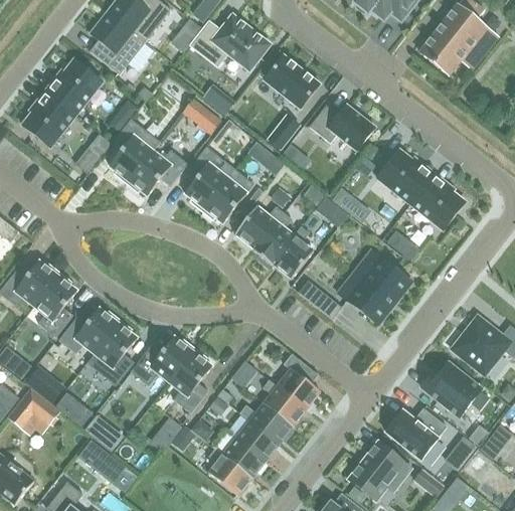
[(116,18),(146,41),(163,20),(172,9),(160,0),(117,0),(109,12),(116,18)]
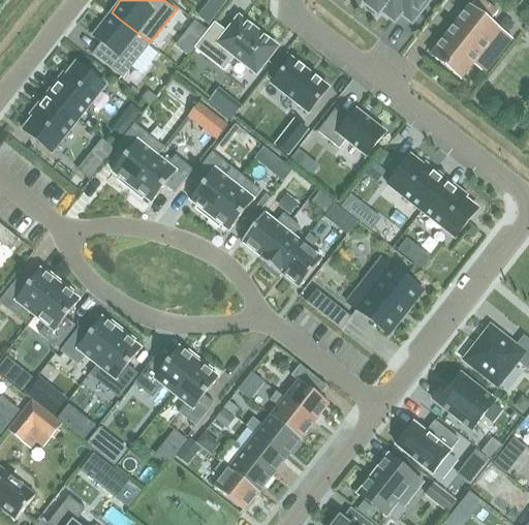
[(210,0),(199,13),(209,21),(225,0),(210,0)]
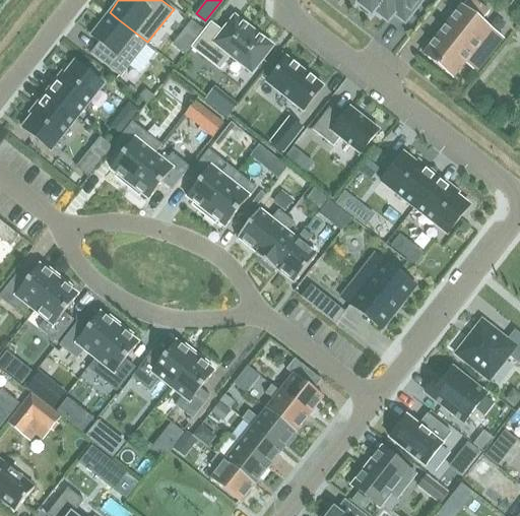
[(394,10),(405,18),(418,0),(362,0),(360,2),(372,11),(374,7),(388,17),(394,10)]
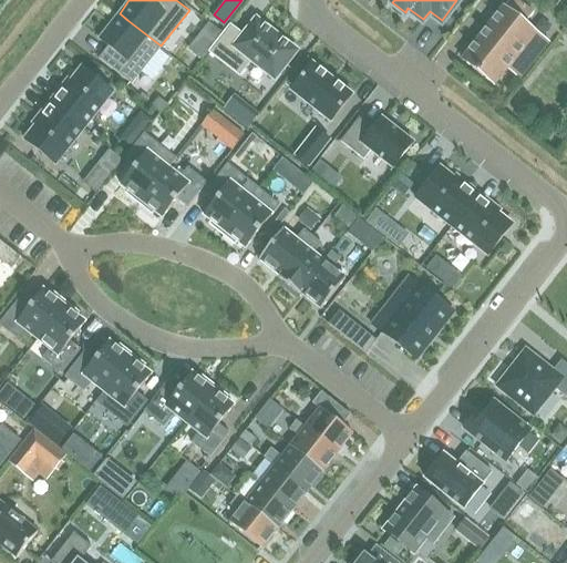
[(462,57),(494,82),(516,54),(524,60),(543,36),(524,21),(533,9),(521,0),(508,0),(505,6),(503,4),(462,57)]
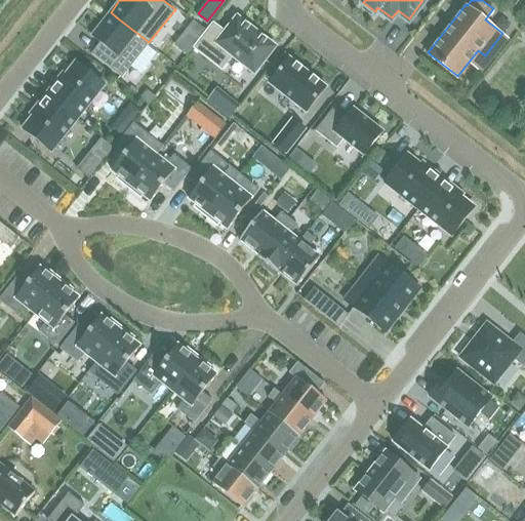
[(93,34),(101,40),(92,51),(123,76),(131,65),(149,42),(118,18),(111,12),(93,34)]
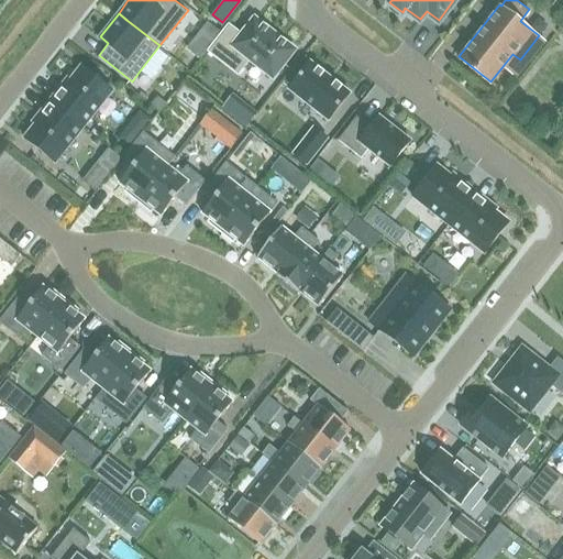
[(272,76),(295,47),(254,14),(240,32),(228,22),(221,31),(214,40),(208,48),(236,72),(249,56),(272,76)]
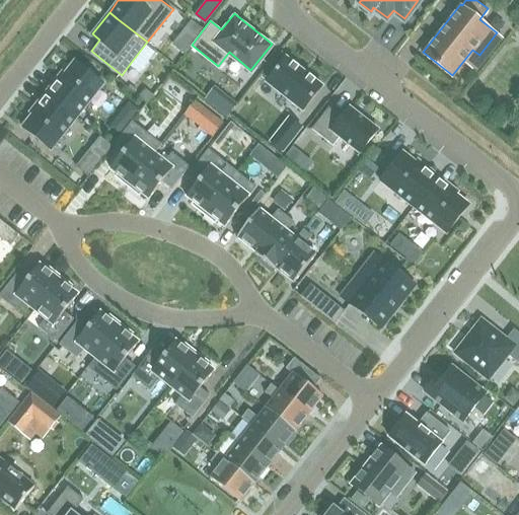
[(193,18),(186,26),(198,37),(204,28),(193,18)]
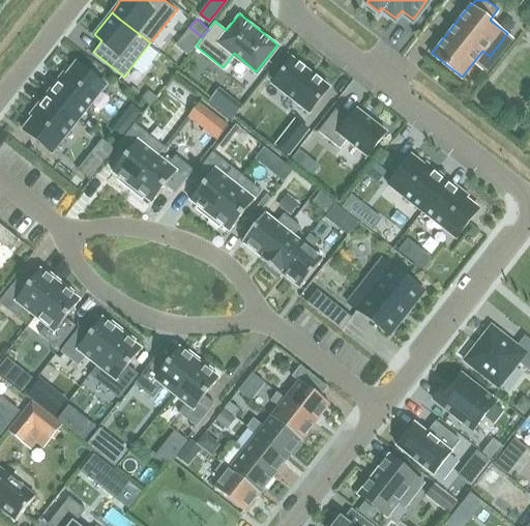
[(292,56),(271,82),(307,112),(328,85),(292,56)]
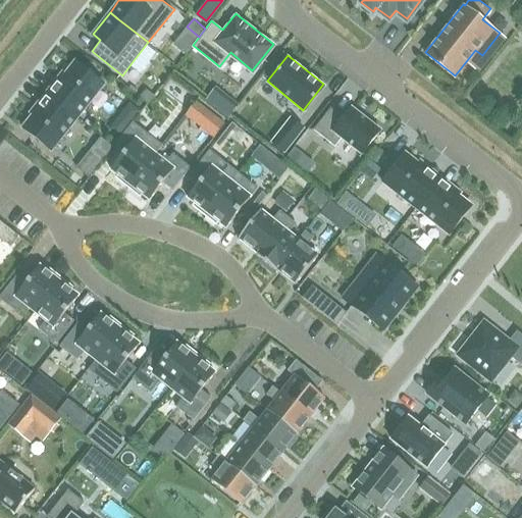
[(56,80),(47,91),(77,115),(104,83),(75,59),(58,82),(56,80)]
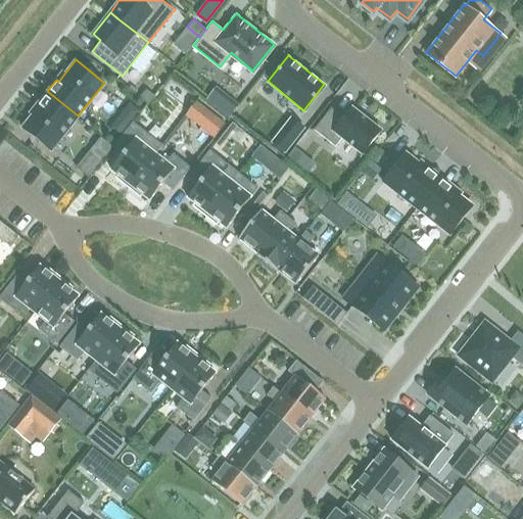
[(146,86),(140,94),(148,101),(155,93),(146,86)]
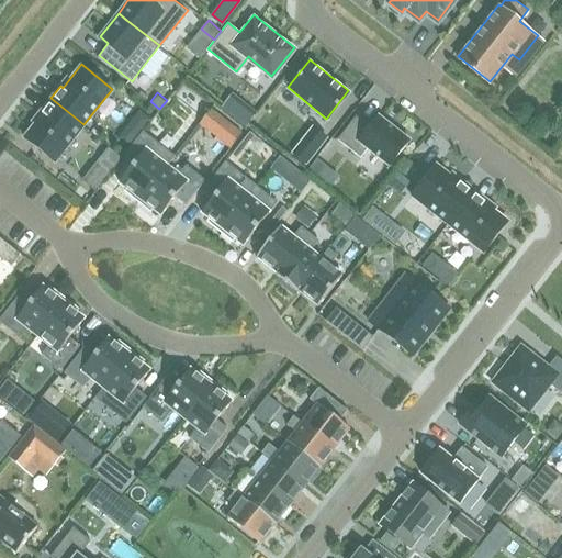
[(41,110),(43,112),(24,135),(55,160),(83,124),(51,98),(41,110)]
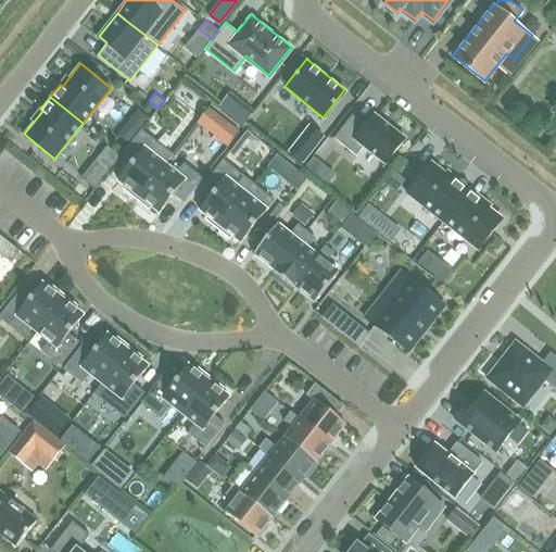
[(138,107),(123,126),(135,136),(150,116),(138,107)]
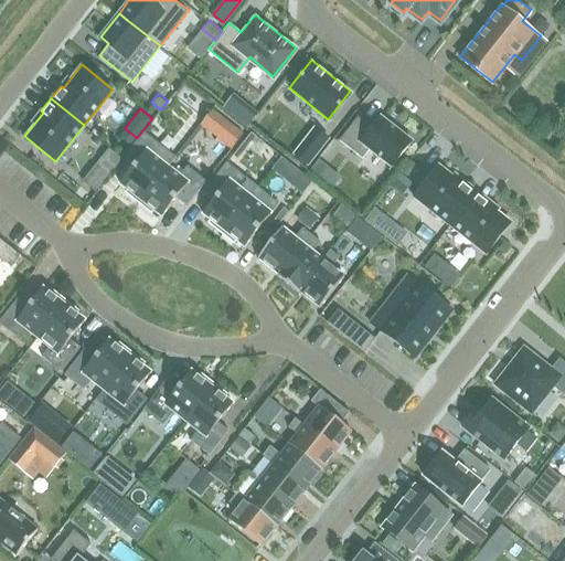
[(252,110),(243,122),(248,126),(256,115),(252,110)]
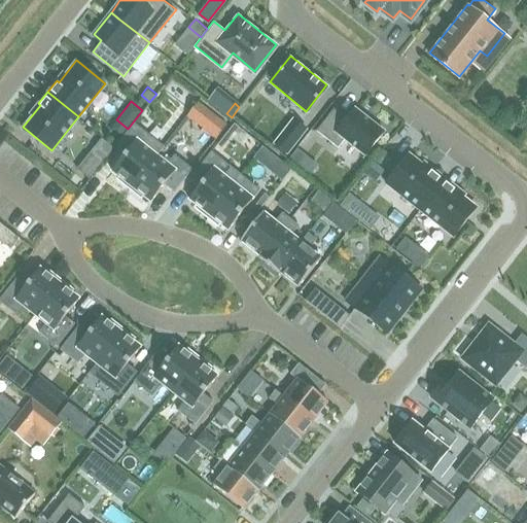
[(384,130),(355,107),(347,117),(334,107),(317,129),(338,145),(344,137),(365,153),(384,130)]
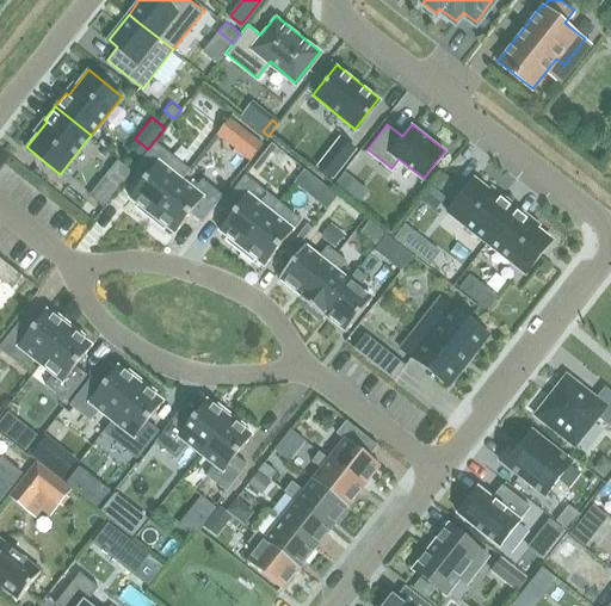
[(246,134),(238,143),(251,154),(259,144),(246,134)]
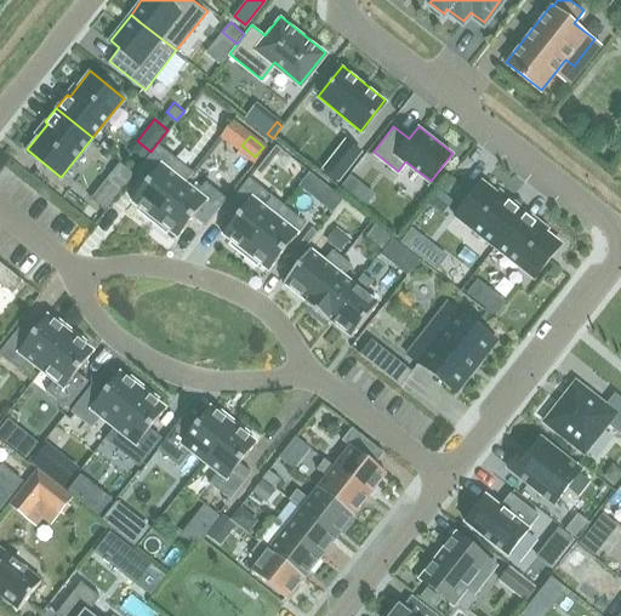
[(347,138),(323,167),(340,181),(363,150),(347,138)]
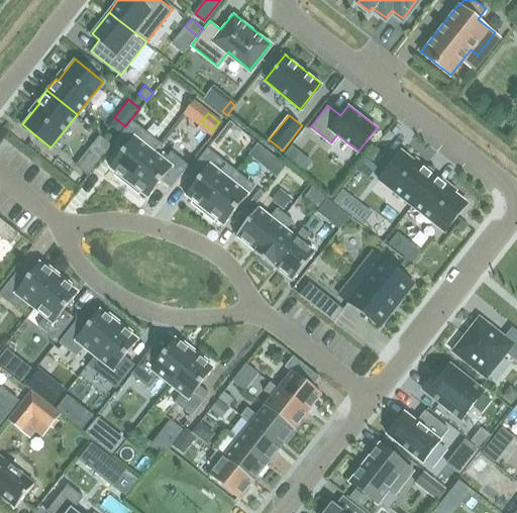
[(123,148),(110,166),(117,172),(115,174),(127,184),(153,149),(153,150),(161,141),(131,119),(114,140),(123,148)]
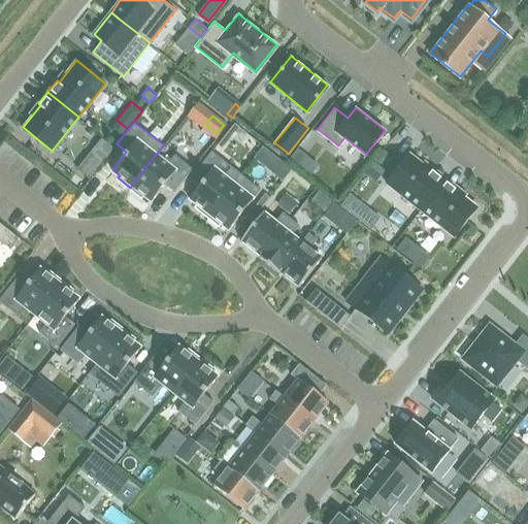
[(90,177),(114,146),(108,141),(84,172),(90,177)]
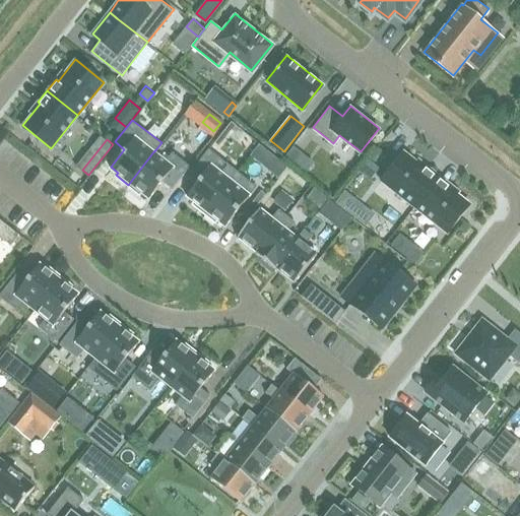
[(293,144),(284,154),(295,163),(303,152),(293,144)]
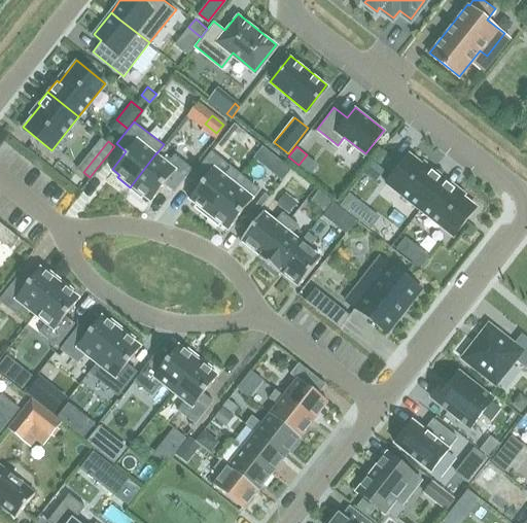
[(204,179),(189,198),(197,203),(195,206),(207,215),(234,181),(233,180),(222,172),(229,163),(211,149),(194,172),(204,179)]
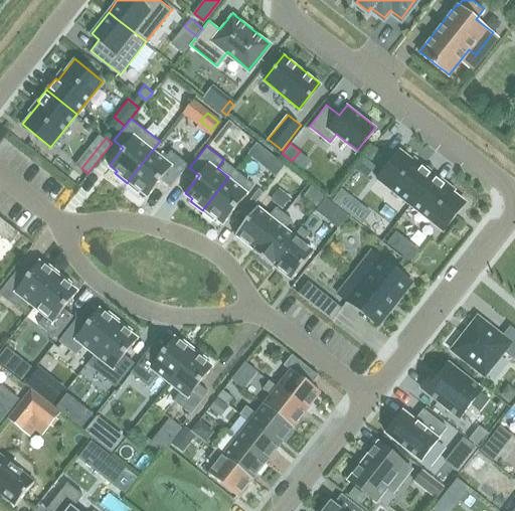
[(153,149),(127,183),(138,192),(140,189),(148,195),(171,165),(180,173),(188,163),(170,150),(164,158),(153,150),(153,149)]
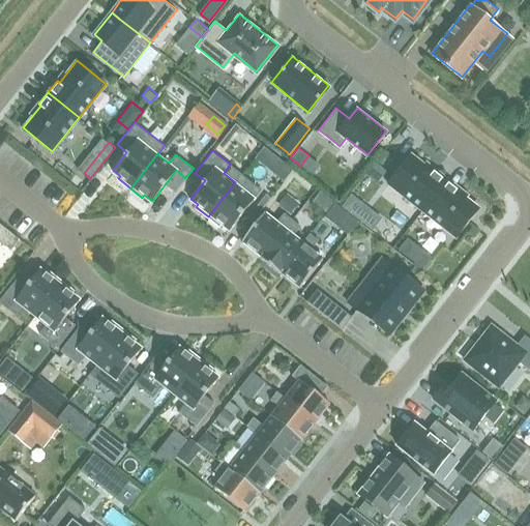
[(422,209),(447,178),(436,169),(434,171),(424,164),(411,153),(388,182),(422,209)]
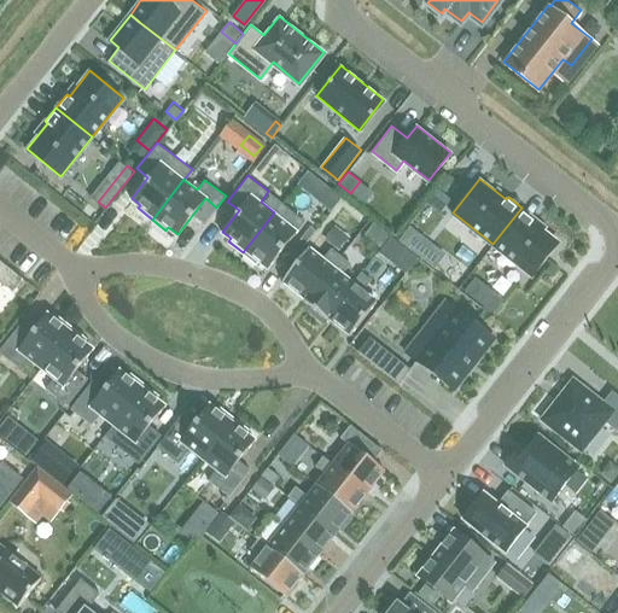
[(330,187),(321,199),(332,208),(342,197),(330,187)]
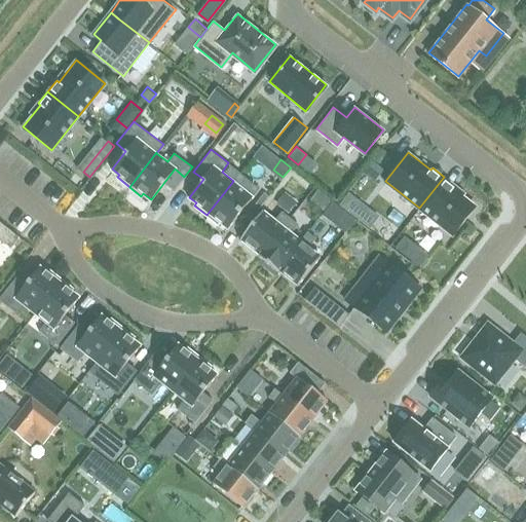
[(233,181),(207,215),(218,224),(220,222),(228,227),(260,187),(239,172),(232,180),(233,181)]
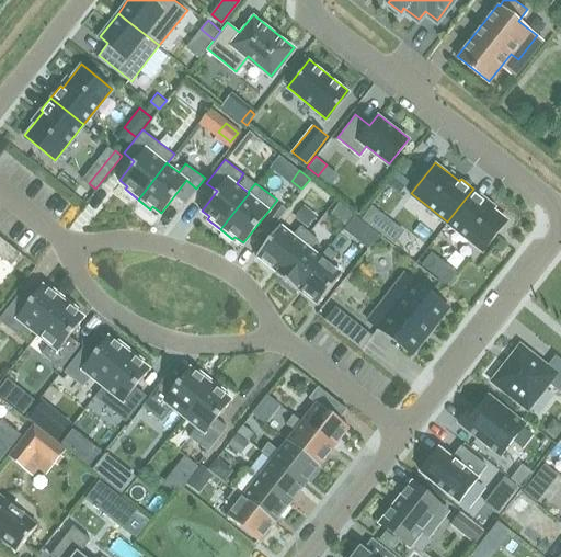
[(485,199),(473,189),(447,222),(482,250),(507,219),(493,208),(483,201),(485,199)]
